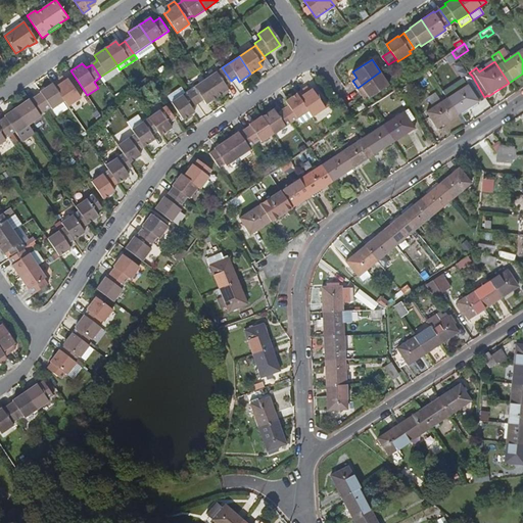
[(224,85),(231,81),(222,67),(218,70),(204,79),(217,96),(227,90),(224,85)]
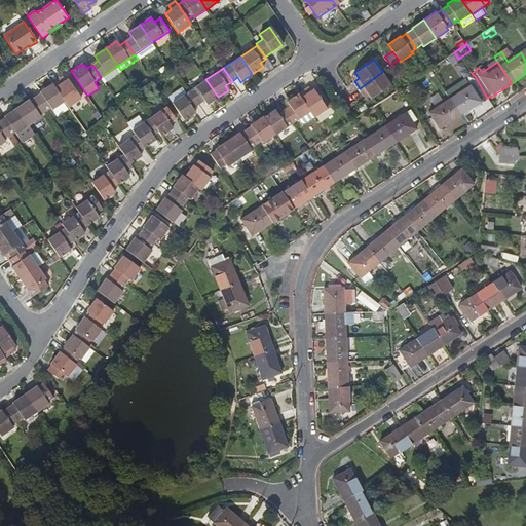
[(382,72),(360,88),(364,96),(369,92),(371,96),(372,98),(391,85),(382,72)]
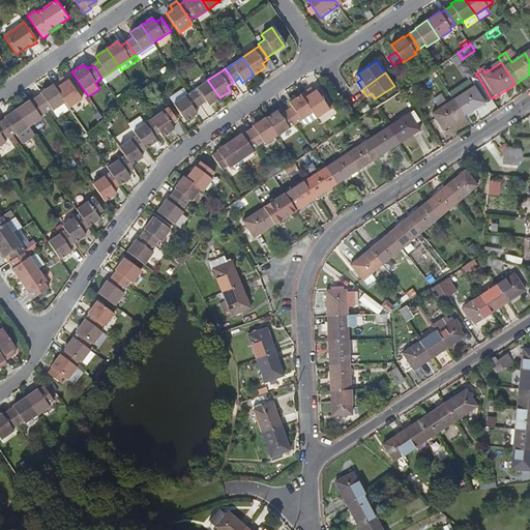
[(60,80),(53,85),(65,102),(69,108),(83,98),(69,80),(66,81),(63,84),(60,80)]
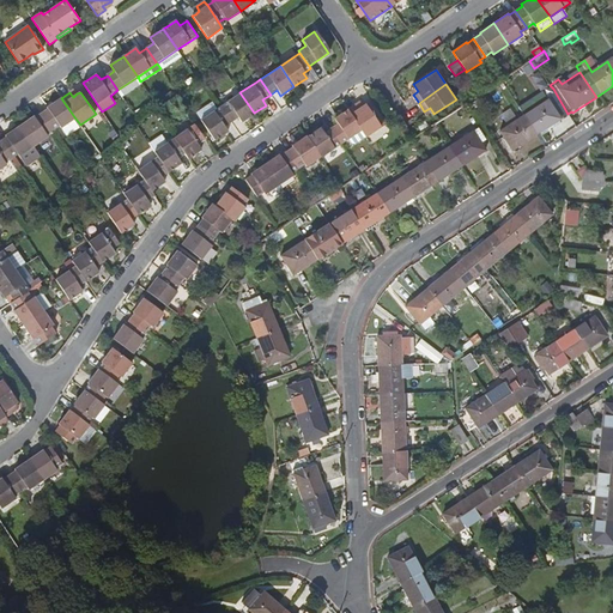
[(220,107),(230,121),(237,116),(241,122),(254,113),(240,92),(220,107)]
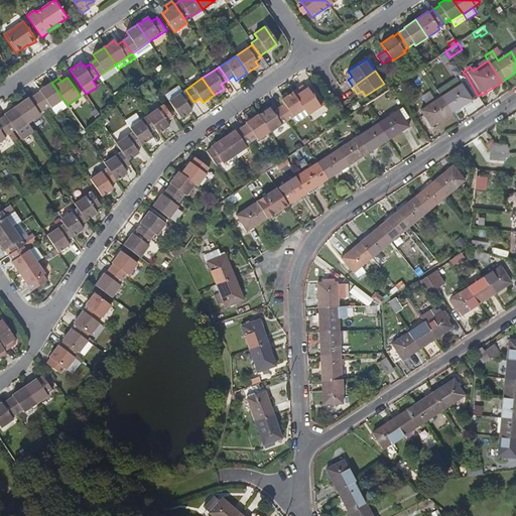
[(450,82),(434,93),(438,101),(456,90),(450,82)]
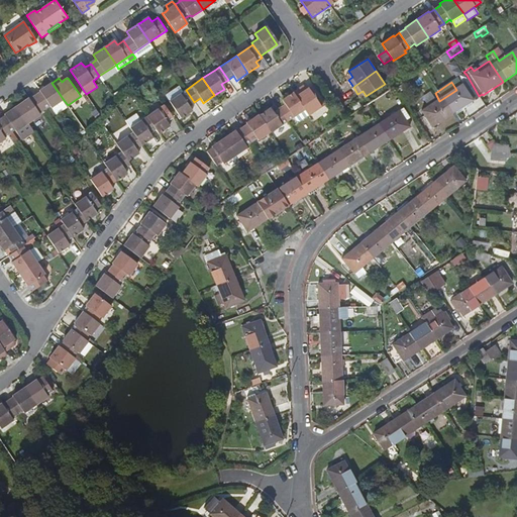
[(64,100),(52,83),(40,91),(40,92),(35,95),(45,109),(50,106),(53,108),(64,100)]
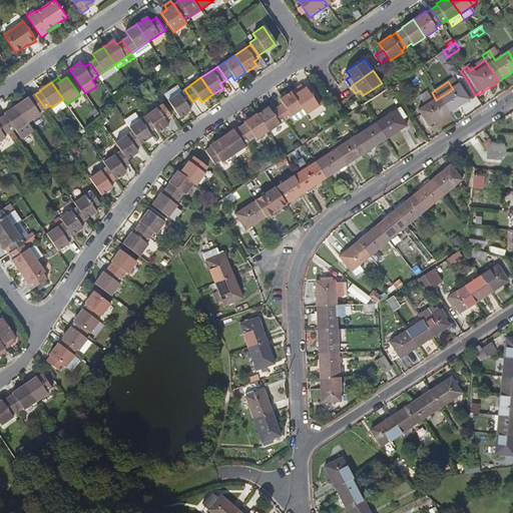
[(303,109),(307,115),(320,106),(307,87),(305,89),(301,92),(298,87),(291,92),(303,109)]
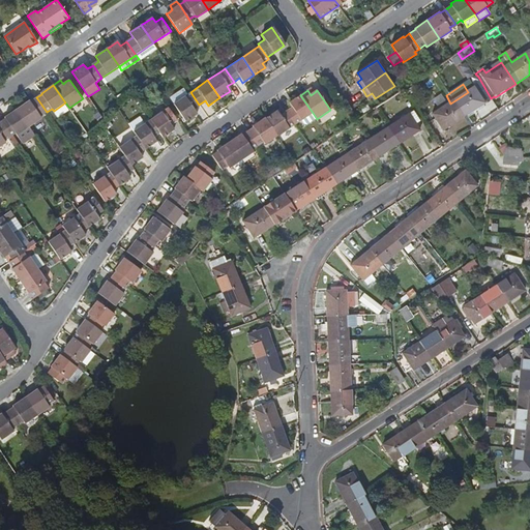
[(450,104),(462,121),(482,107),(471,90),(468,92),(450,104)]
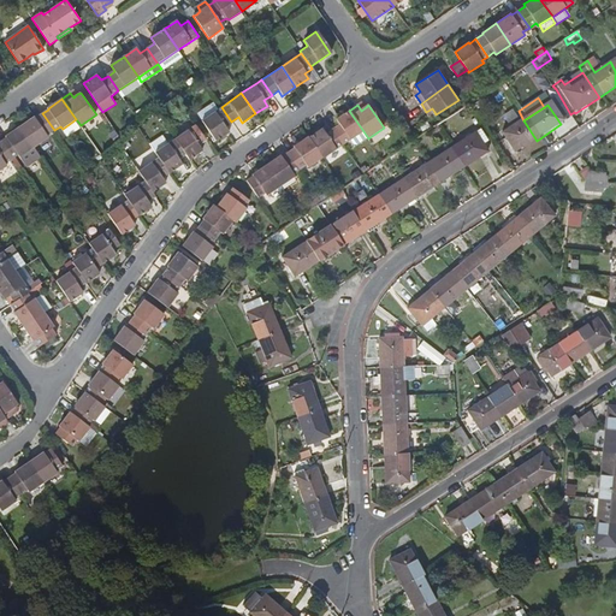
[(224,126),(231,122),(221,107),(201,120),(214,141),(227,132),(224,126)]
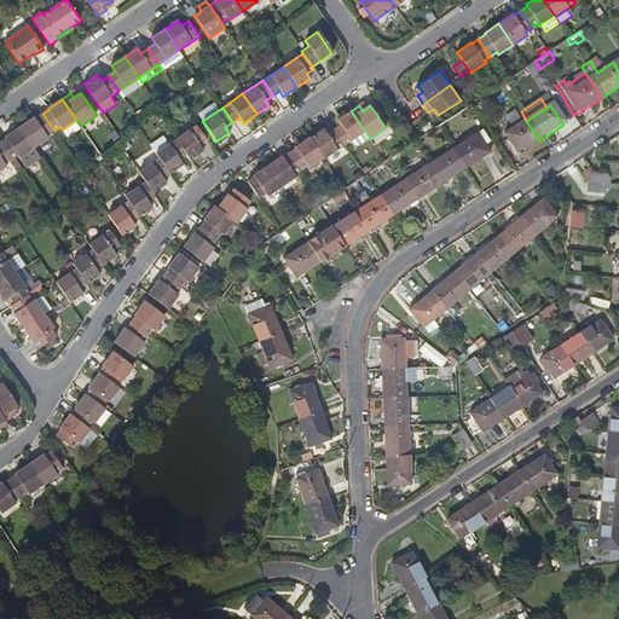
[(335,131),(345,145),(365,132),(351,111),(339,120),(342,126),(335,131)]
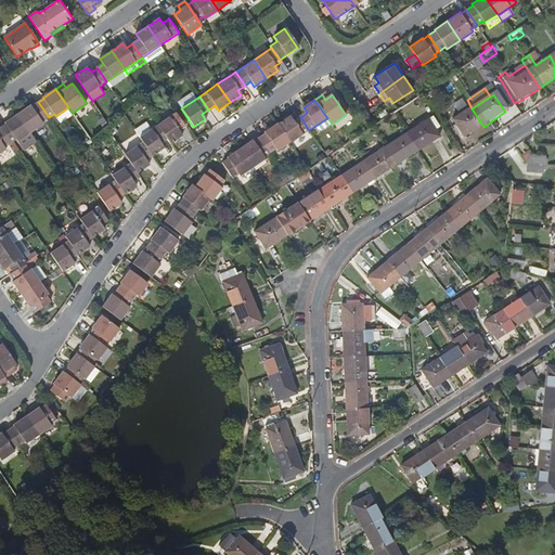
[(472,108),(467,100),(462,103),(467,112),(472,108)]
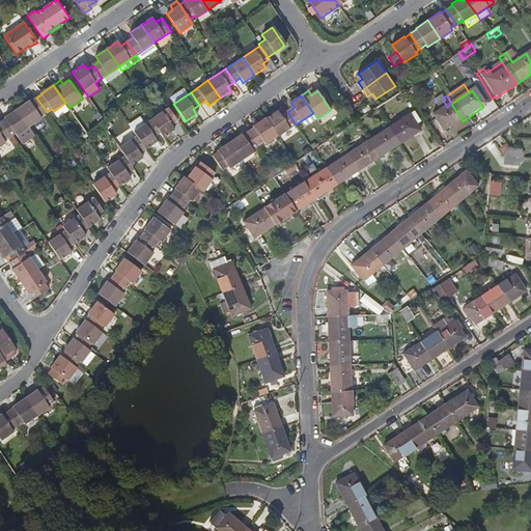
[(47,112),(36,98),(30,102),(29,101),(18,109),(30,128),(42,119),(40,116),(47,112)]
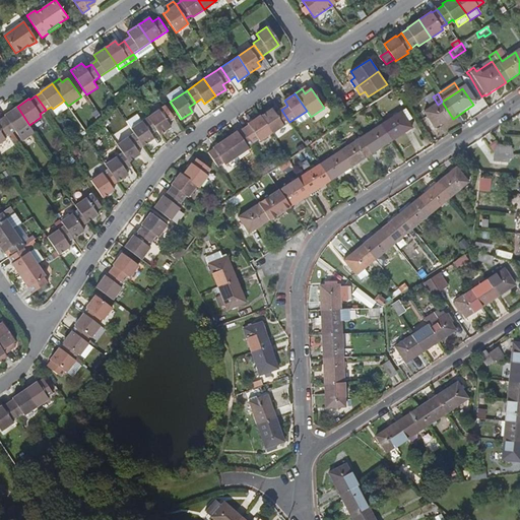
[(433,132),(453,119),(442,102),(438,105),(421,115),(433,132)]
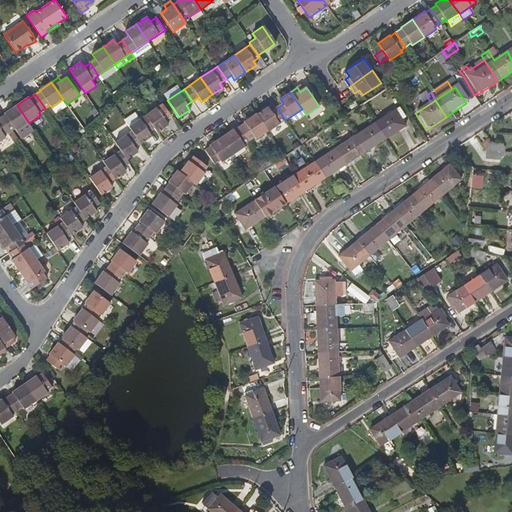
[(353,111),(359,107),(355,101),(349,106),(353,111)]
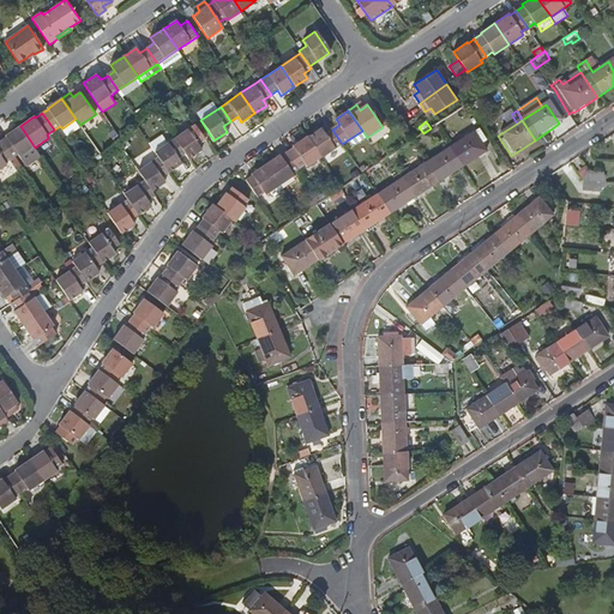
[(185,154),(188,160),(202,150),(199,144),(205,140),(194,125),(174,139),(185,154)]
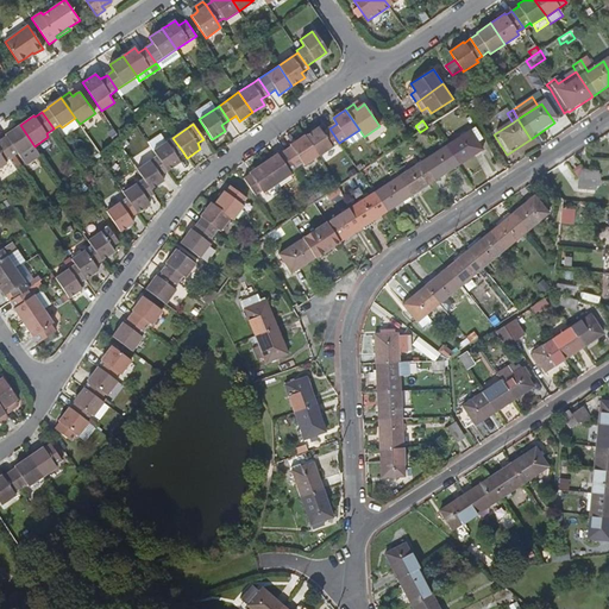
[(6,137),(0,140),(12,158),(18,154),(20,156),(35,146),(20,125),(6,135),(6,137)]
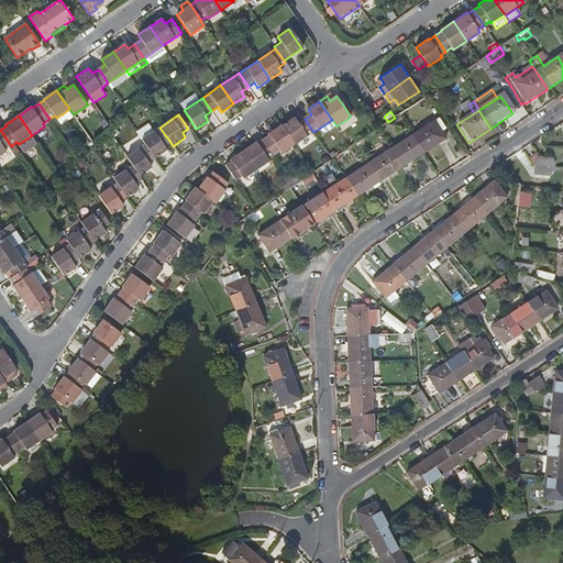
[(295,143),(295,145),(313,132),(305,119),(298,124),(295,118),(283,125),(295,143)]
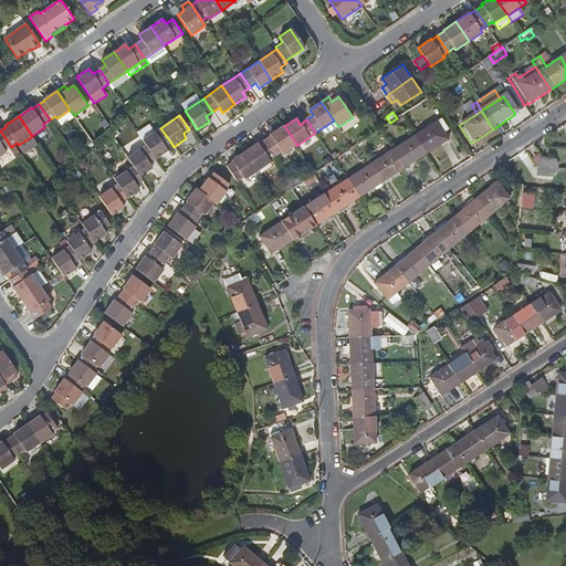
[(410,139),(422,157),(444,143),(440,137),(444,133),(438,123),(433,125),(432,125),(413,137),(410,139)]
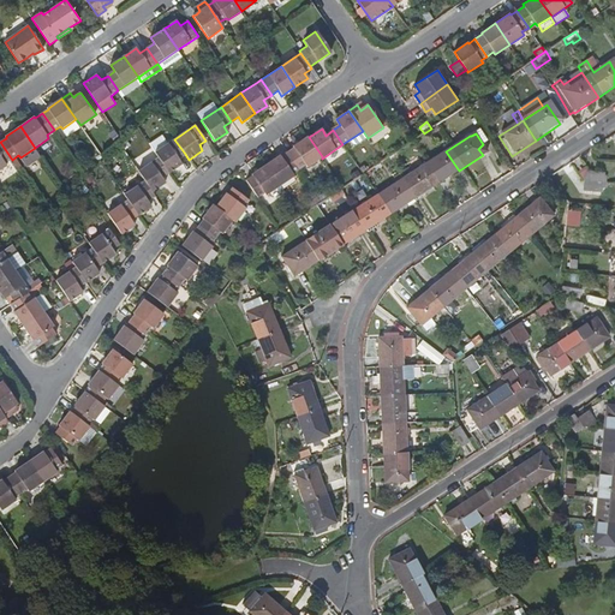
[(287,151),(299,168),(304,165),(306,167),(322,156),(309,137),(308,136),(293,145),(293,148),(287,151)]
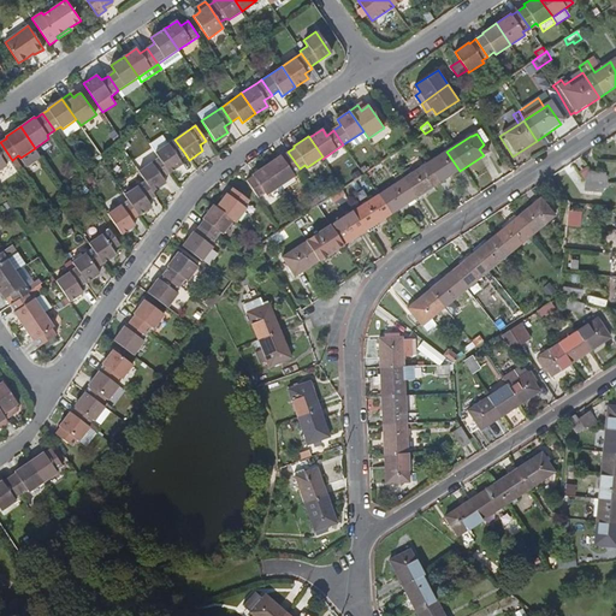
[(123,141),(120,143),(125,150),(131,146),(125,138),(123,141)]
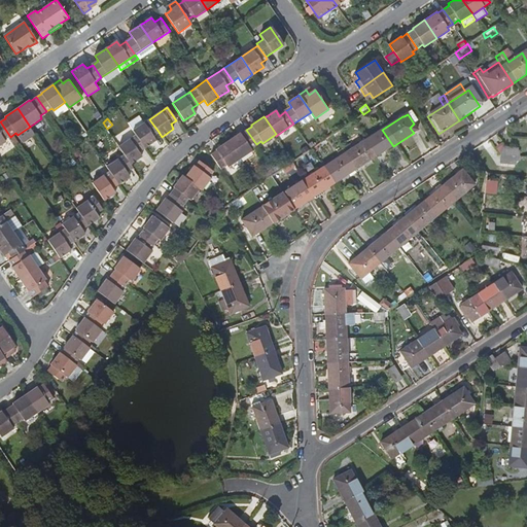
[(136,136),(144,148),(155,140),(152,136),(159,132),(149,119),(132,131),(136,136)]
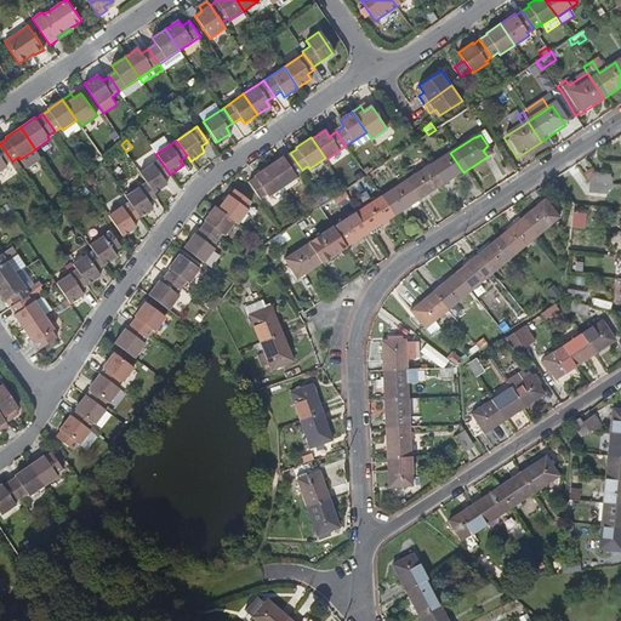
[(12,161),(0,143),(0,172),(6,169),(5,166),(12,161)]
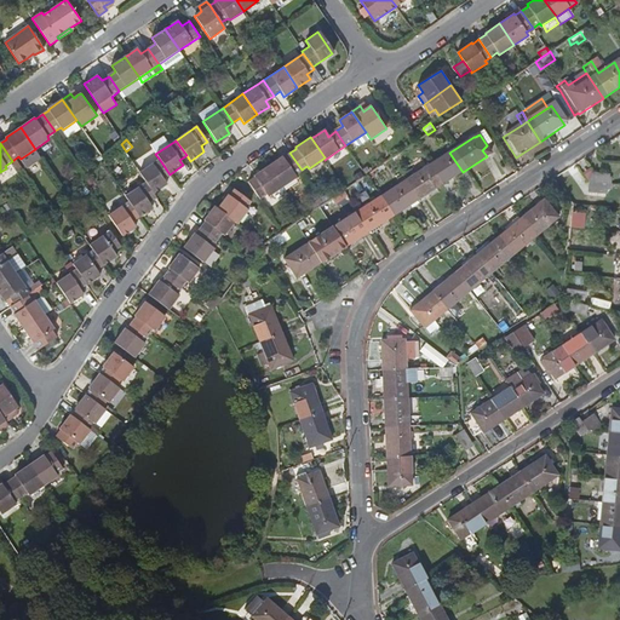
[(446,147),(440,149),(445,156),(449,153),(446,147)]
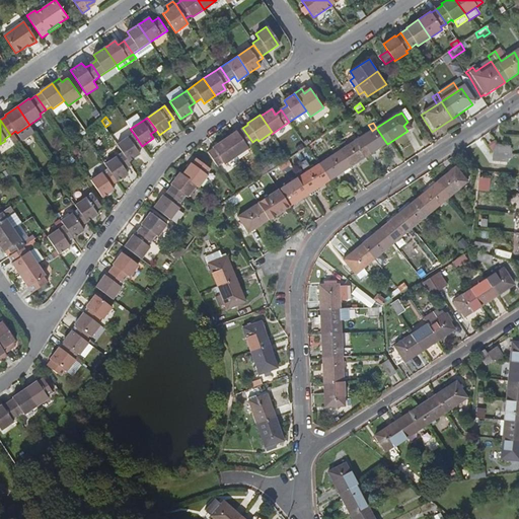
[(247,146),(252,142),(242,128),(237,132),(236,131),(224,139),(236,156),(248,148),(247,146)]
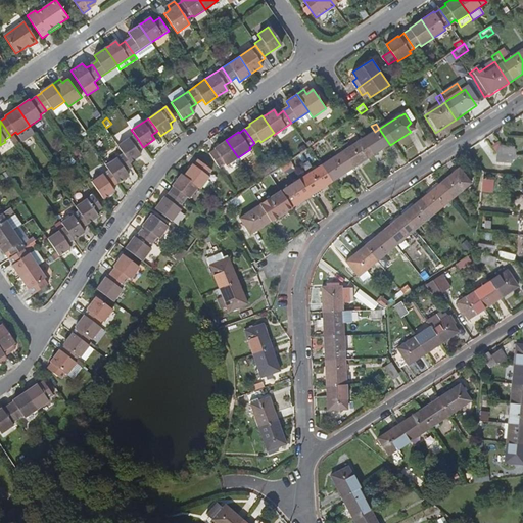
[(370,159),(390,145),(379,129),(375,132),(360,142),(370,159)]
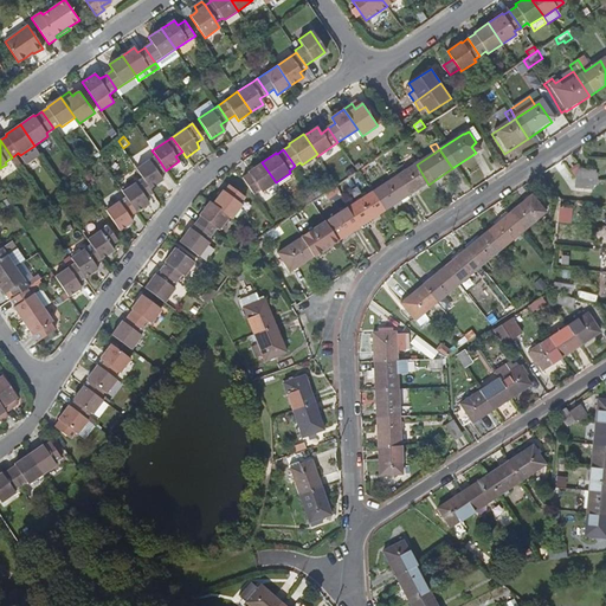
[(160,174),(166,171),(156,156),(136,169),(139,173),(149,189),(163,180),(160,174)]
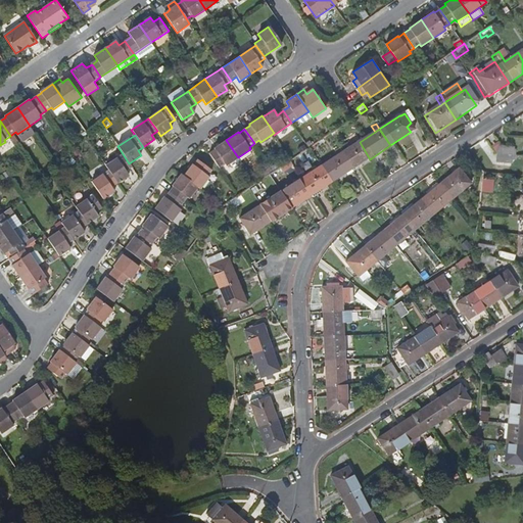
[(76,145),(72,138),(67,141),(72,148),(76,145)]
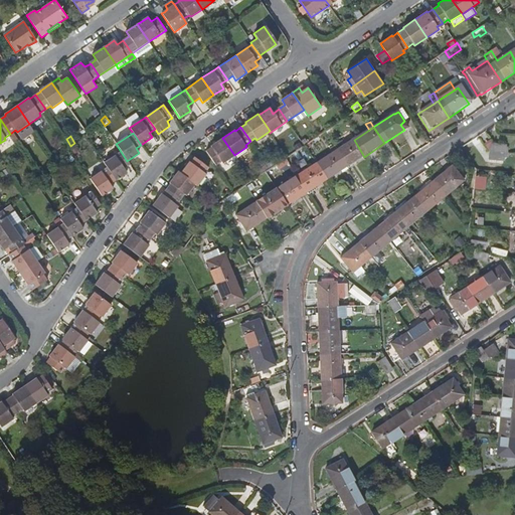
[(222,163),(234,155),(222,138),(211,146),(211,148),(206,151),(215,165),(221,161),(222,163)]
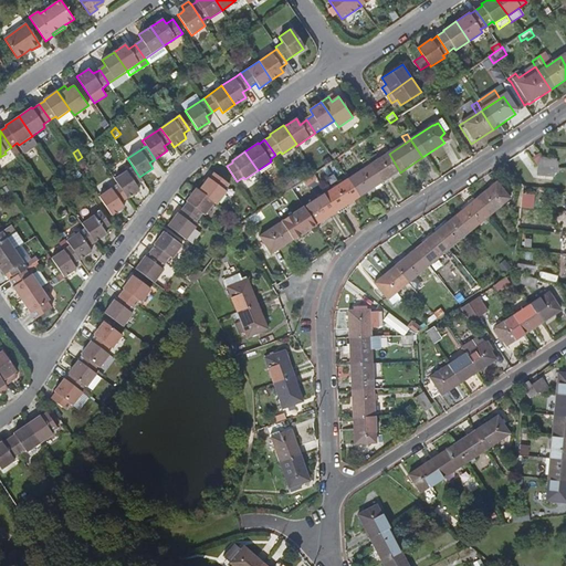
[(400,173),(389,154),(376,163),(367,169),(378,187),(400,173)]
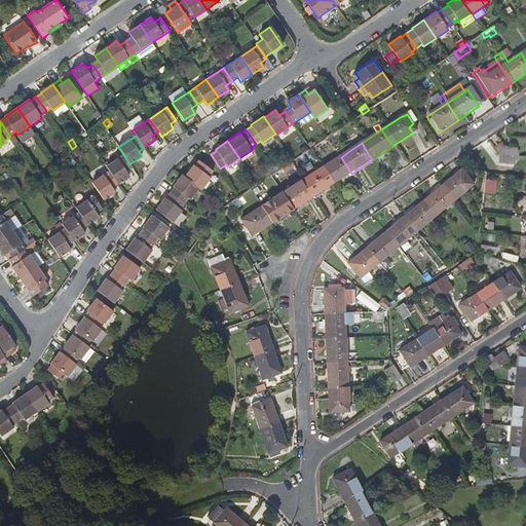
[(308,150),(306,146),(299,150),(302,154),(308,150)]
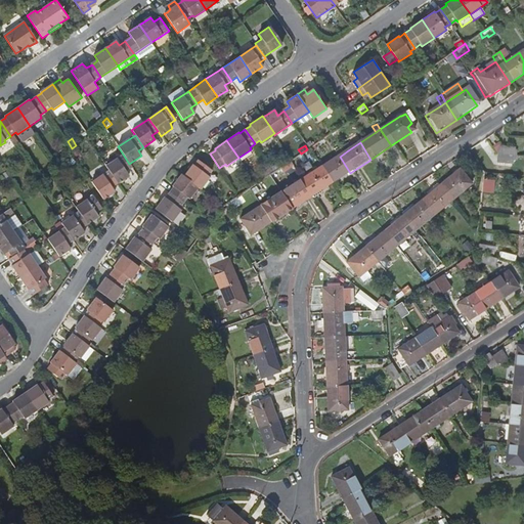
[(345,146),(337,151),(340,157),(348,150),(345,146)]
